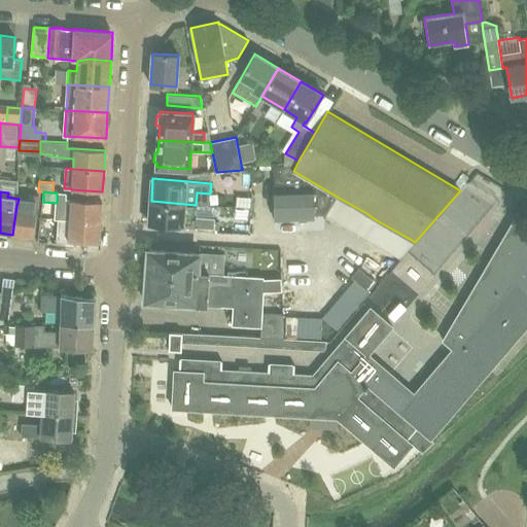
[(313,191),(272,192),(273,221),(314,219),(313,191)]
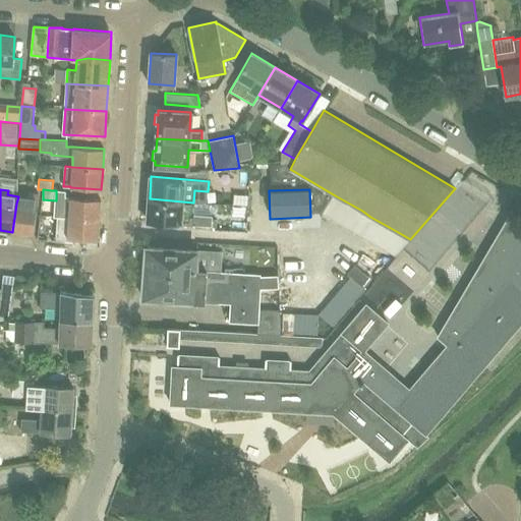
[(16,204),(12,232),(33,234),(37,206),(36,206),(37,199),(38,194),(27,193),(27,197),(18,196),(16,204)]
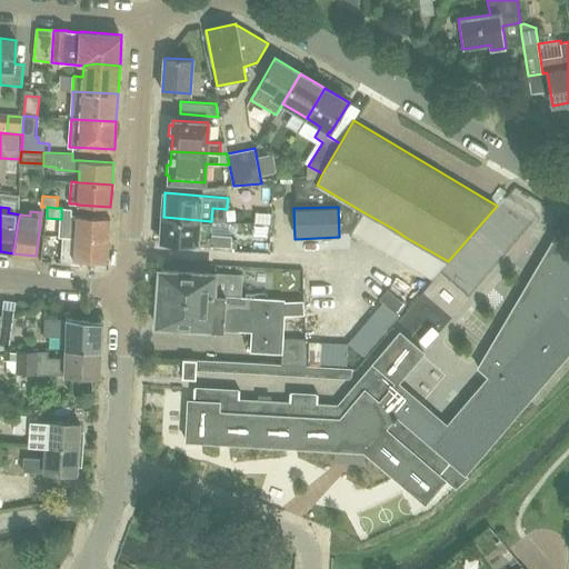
[(366,213),(352,236),(362,241),(376,219),(366,213)]
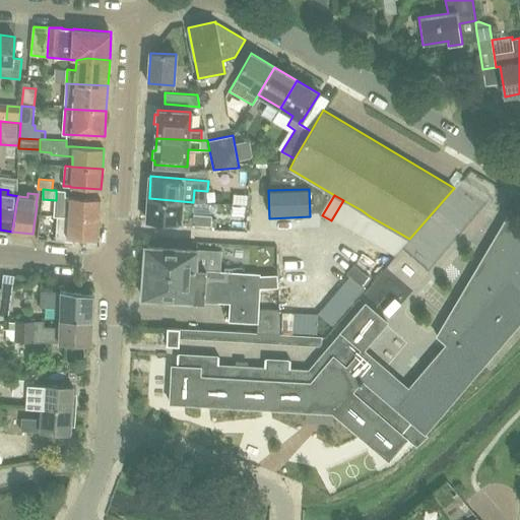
[(61,216),(68,217),(99,218),(101,198),(69,196),(69,197),(63,196),(61,216)]
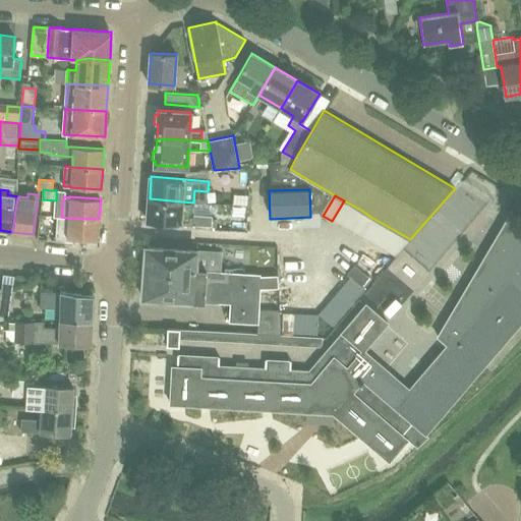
[(150,198),(148,221),(205,226),(212,226),(212,217),(192,216),(192,214),(193,203),(150,198)]
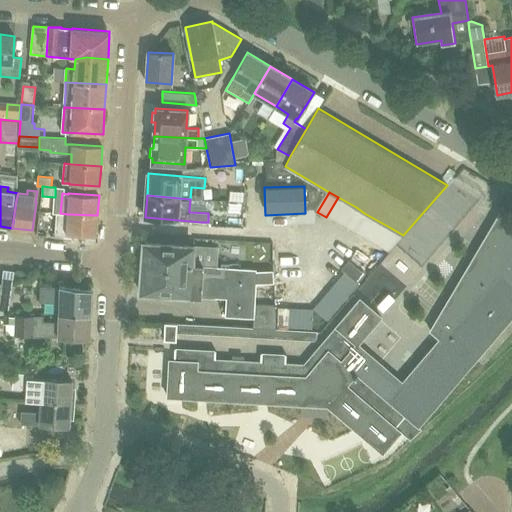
[(338,197),(326,217),(335,223),(347,202),(338,197)]
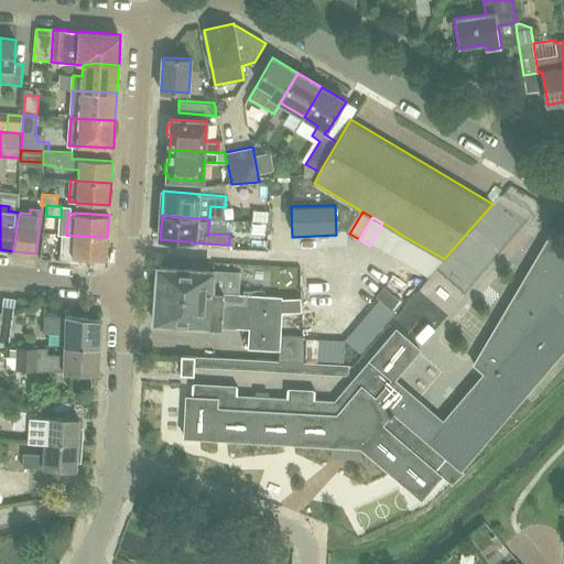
[(382,223),(369,246),(379,251),(392,228),(382,223)]
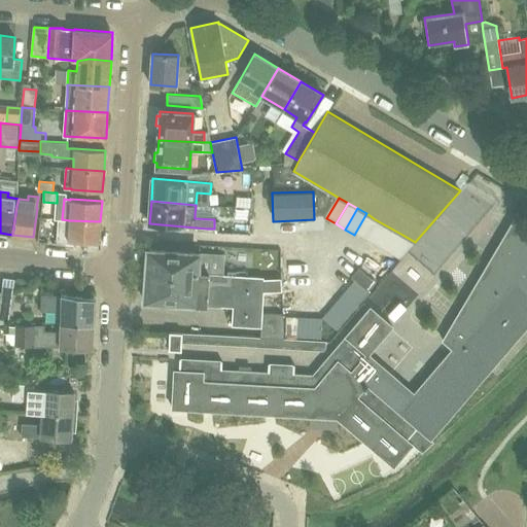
[(366,213),(354,235),(362,240),(375,219),(366,213)]
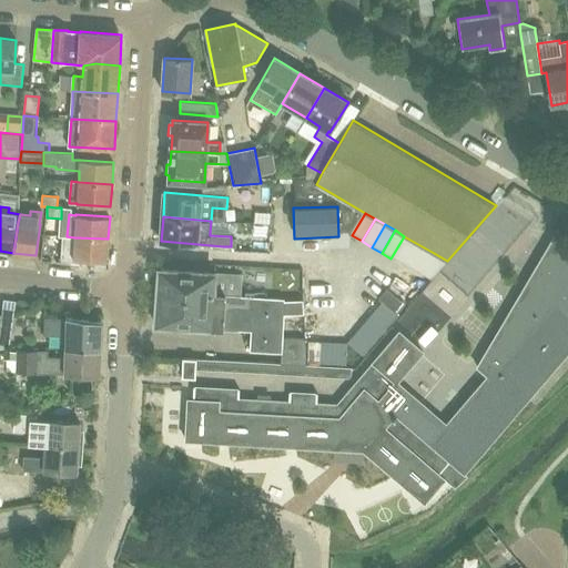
[(107,261),(108,239),(74,237),(67,236),(62,236),(61,257),(61,263),(80,265),(80,259),(107,261)]
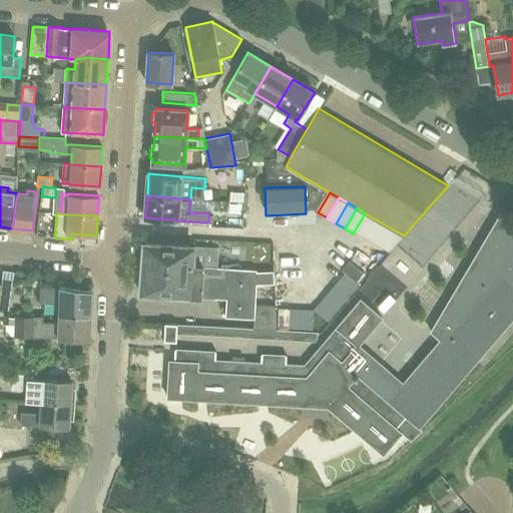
[(215,360),(216,352),(175,349),(174,353),(174,361),(169,362),(168,398),(303,404),(315,405),(327,405),(330,408),(357,431),(383,454),(401,433),(396,428),(406,417),(419,428),(512,318),(512,219),(501,213),(431,332),(440,340),(403,384),(359,346),(382,318),(360,300),(305,365),(286,364),(287,356),(262,354),(261,362),(215,360)]
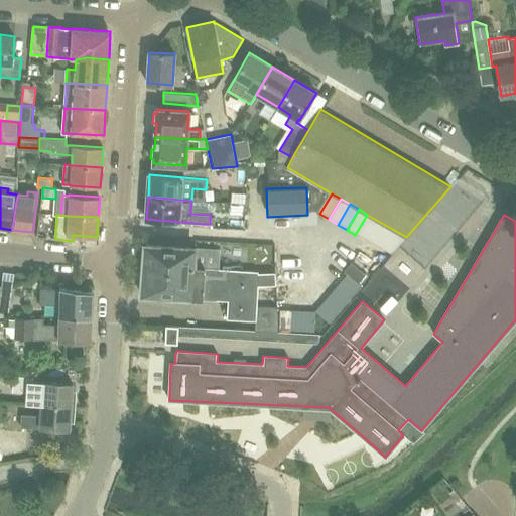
[(367,215),(355,235),(364,240),(376,220),(367,215)]
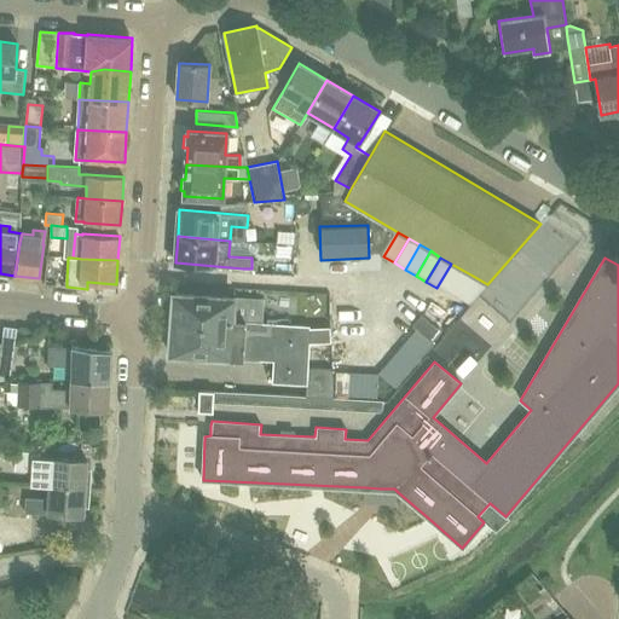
[(451,264),(437,288),(447,294),(462,270),(451,264)]
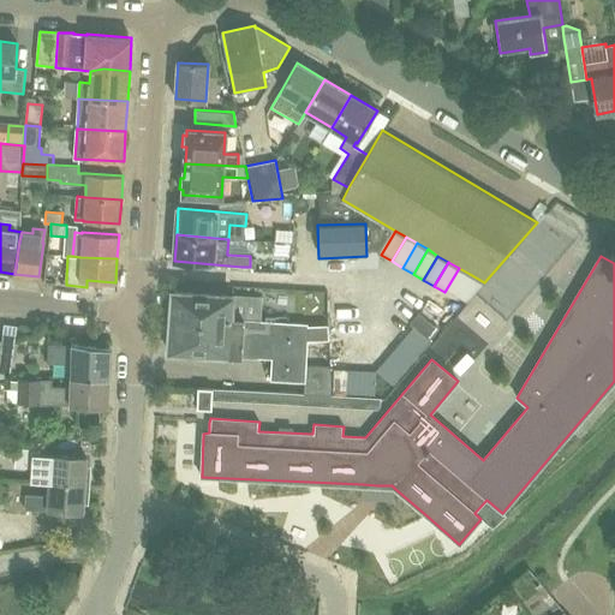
[(459,268),(445,292),(455,299),(470,274),(459,268)]
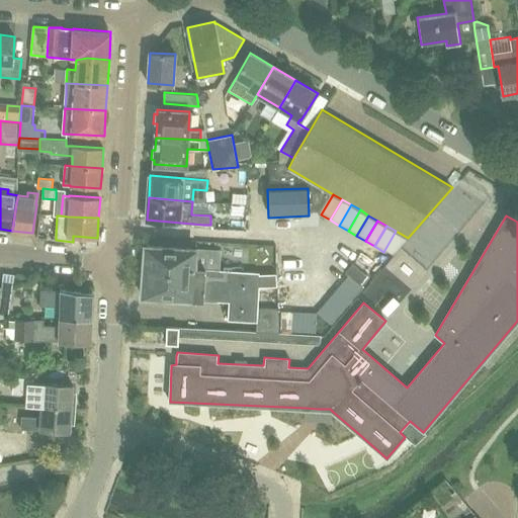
[(396,231),(383,252),(393,257),(408,238),(396,231)]
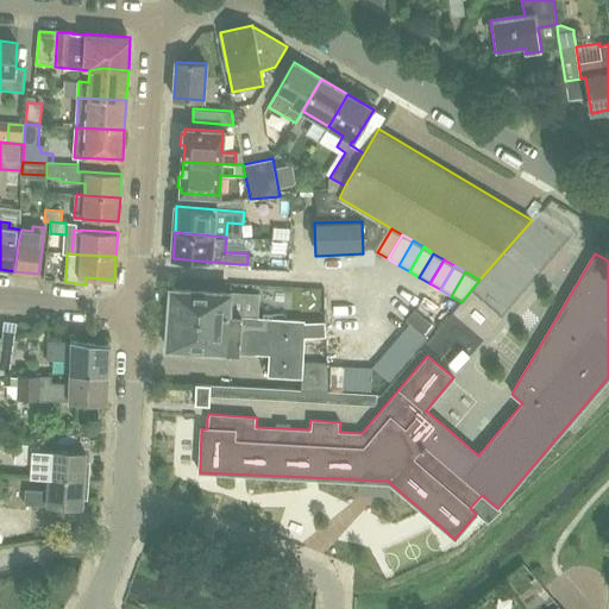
[(327,364),(302,363),(303,337),(305,338),(305,337),(324,337),(325,322),(305,321),(228,316),(230,292),(170,289),(167,349),(269,355),(268,376),(301,377),(301,391),(326,393),(328,393),(327,364)]
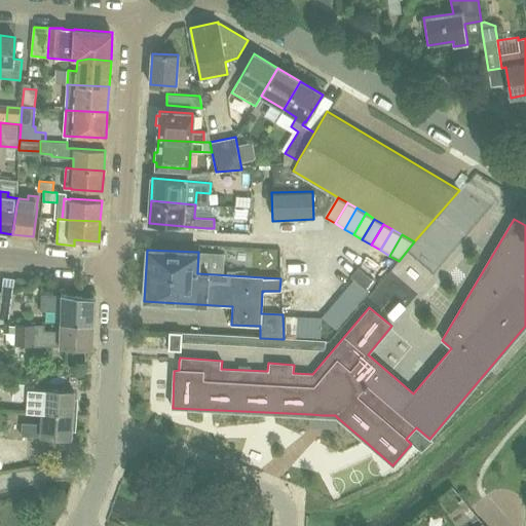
[(350,277),(353,280),(369,294),(377,284),(359,268),(350,277)]
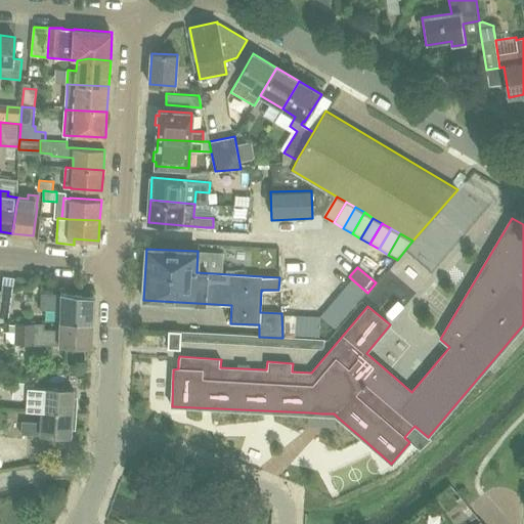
[(352,279),(344,289),(359,302),(364,297),(367,293),(352,279)]
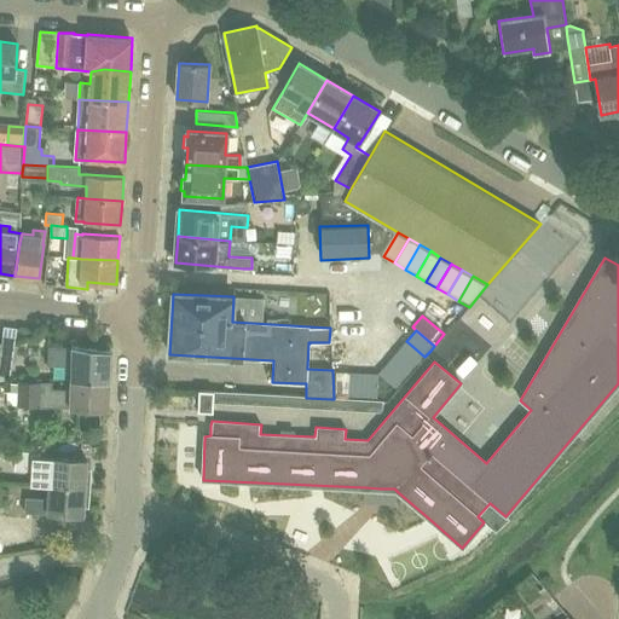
[(424,357),(406,341),(397,352),(416,368),(424,357)]
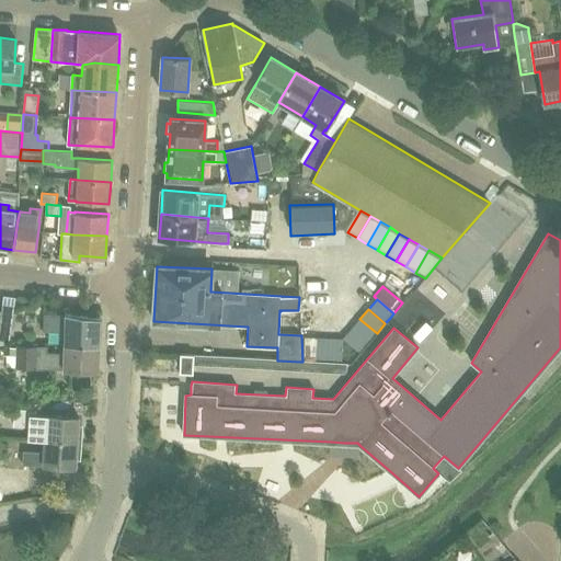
[(65,343),(100,345),(100,319),(66,315),(65,316),(43,315),(43,332),(65,333),(65,343)]
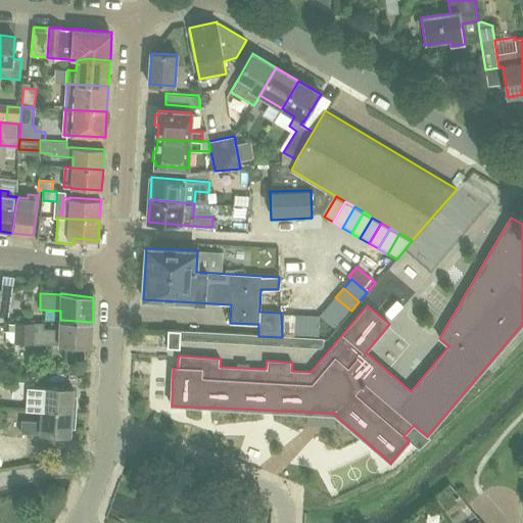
[(351,311),(335,297),(328,306),(343,320),(351,311)]
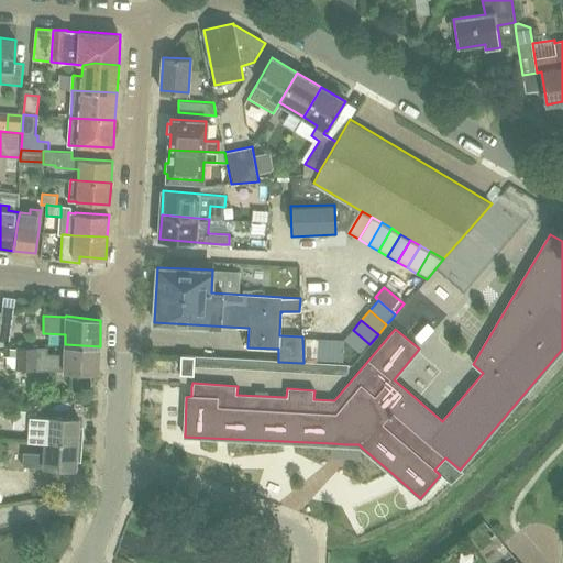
[(370,344),(353,330),(344,340),(361,354),(370,344)]
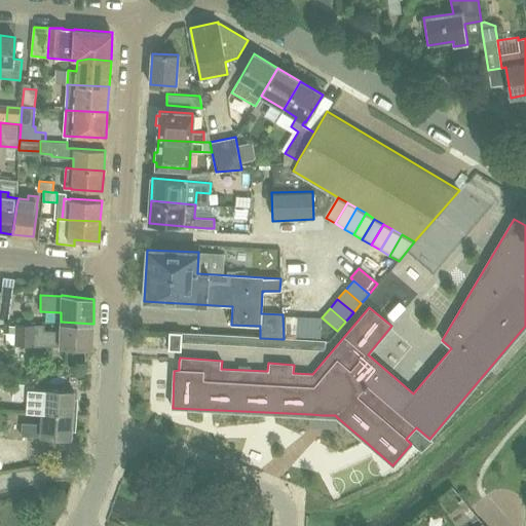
[(286,316),(285,338),(296,339),(297,317),(286,316)]
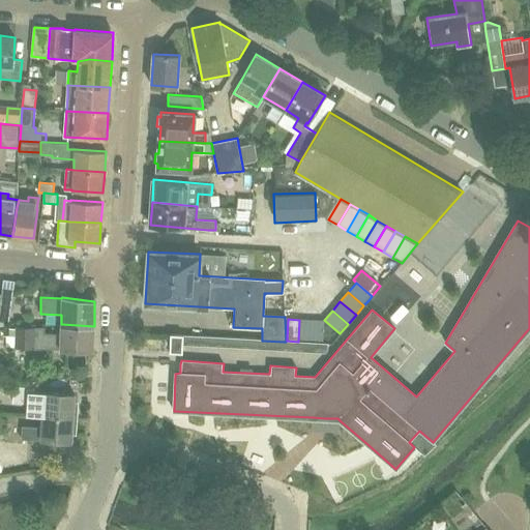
[(301,321),(300,342),(312,342),(313,321),(301,321)]
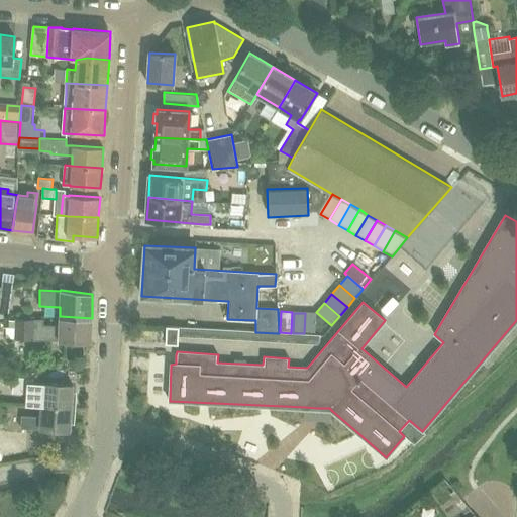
[(305,313),(304,333),(315,334),(316,314),(305,313)]
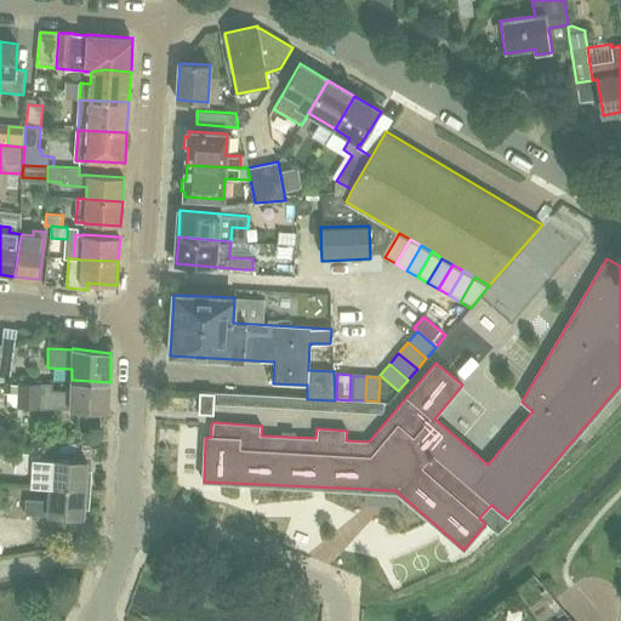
[(109,410),(110,382),(72,380),(70,391),(52,391),(52,383),(18,383),(18,408),(69,409),(109,410)]
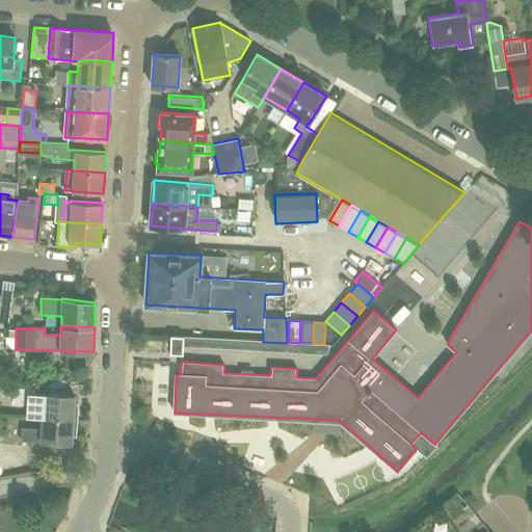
[(171,336),(170,354),(183,355),(185,337),(171,336)]
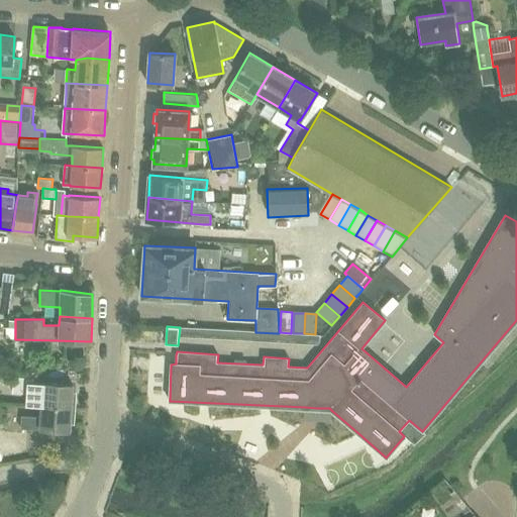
[(277,333),(276,342),(318,344),(321,340),(321,335),(298,334),(279,333),(277,333)]
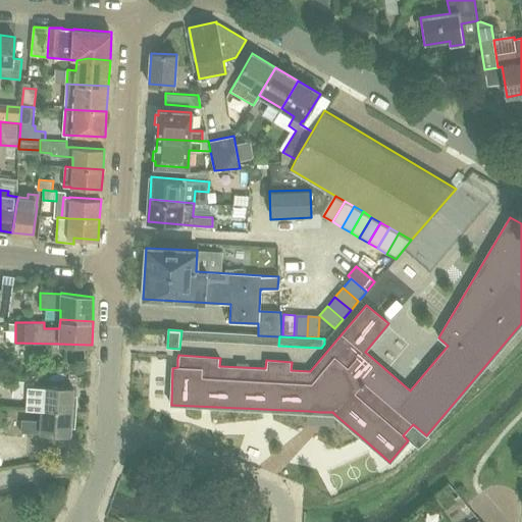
[(73,388),(36,385),(37,381),(13,379),(12,397),(27,398),(25,408),(43,410),(71,412),(73,388)]
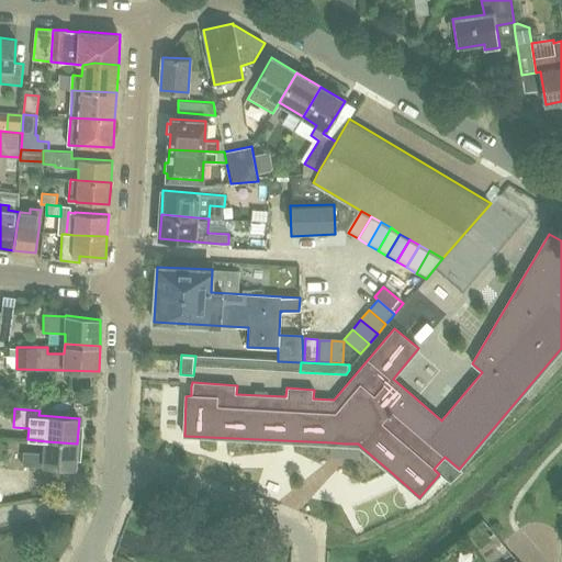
[(76,468),(77,444),(46,441),(45,453),(24,452),(23,465),(44,467),(45,467),(76,468)]
